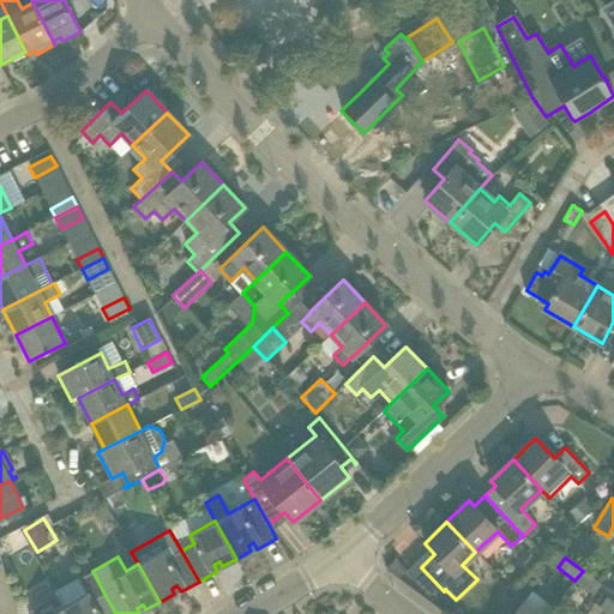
[(115,613),(106,596),(104,594),(92,571),(54,593),(55,596),(65,613),(115,613)]
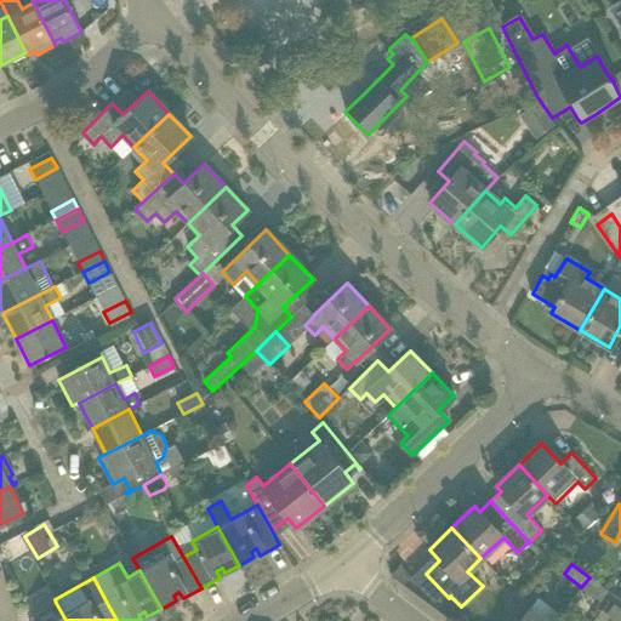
[(608,591),(590,577),(581,587),(600,600),(608,591)]
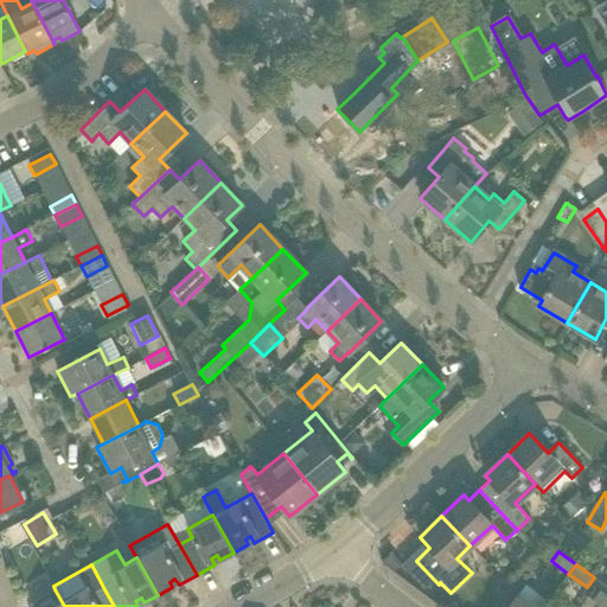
[(31,606),(64,606),(55,589),(30,604),(31,606)]
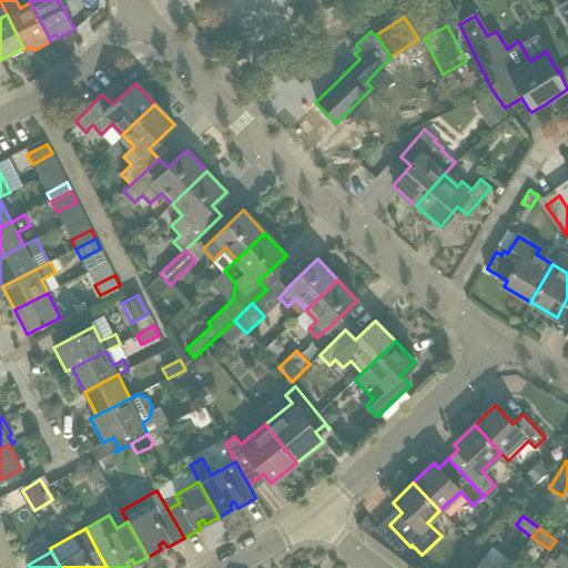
[(554,561),(563,567),(567,567),(567,558),(560,553),(554,561)]
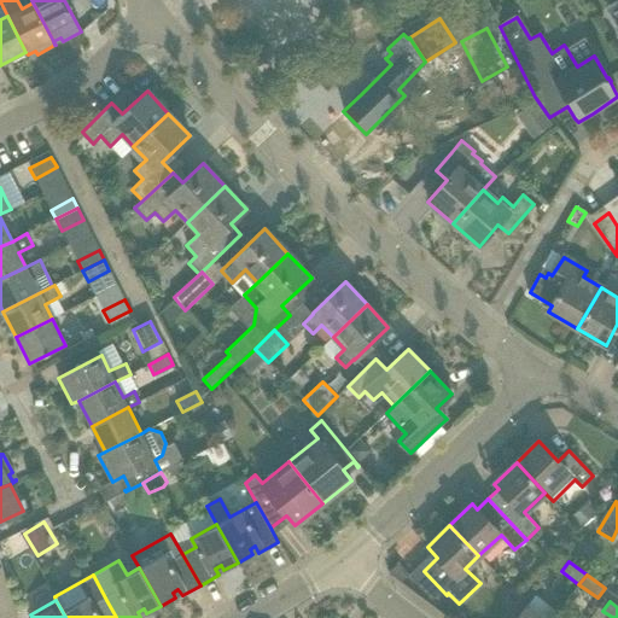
[(546,617),(528,604),(516,617),(546,617)]
